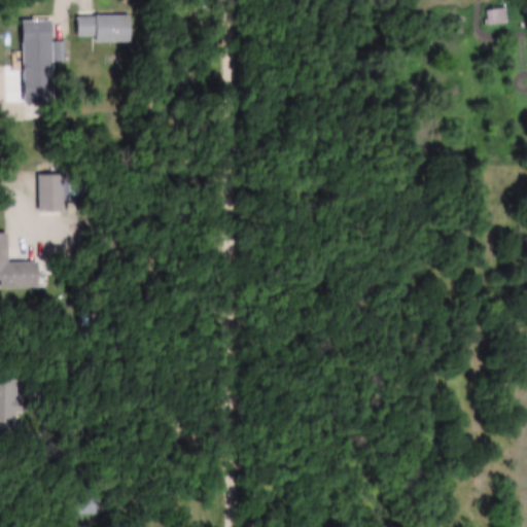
[(485,26),(507,24),(505,8),(484,11),(485,26)]
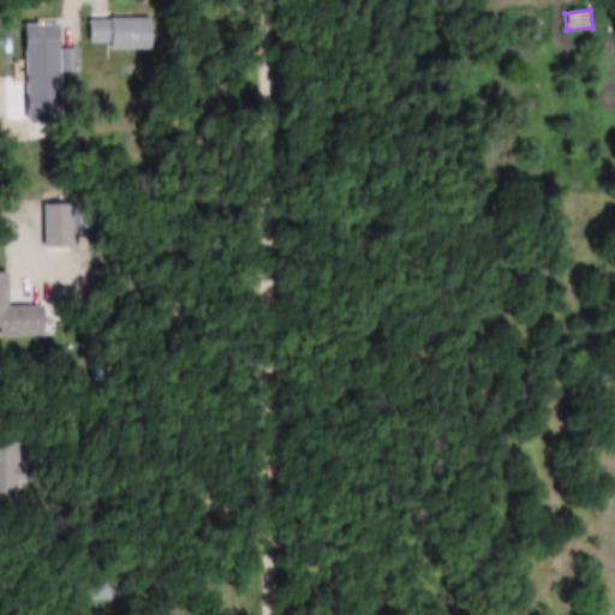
[(155,19),(91,19),(91,49),(155,49),(155,19)]
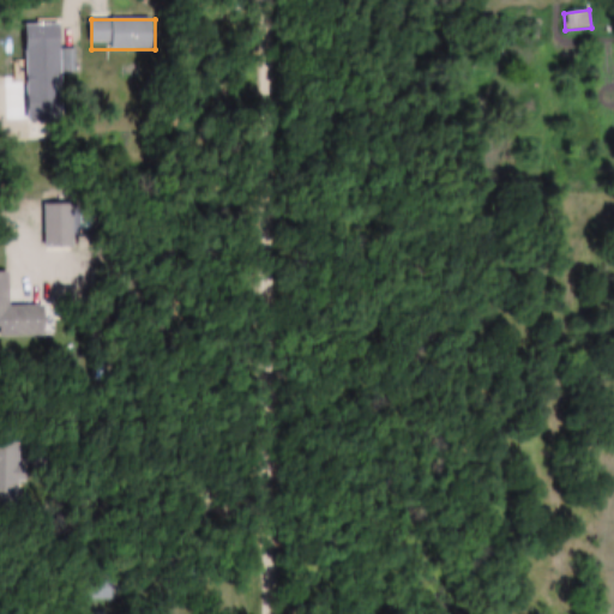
[(62,62),(62,73),(73,73),(73,50),(61,52),(61,25),(25,25),(26,64),(62,62)]
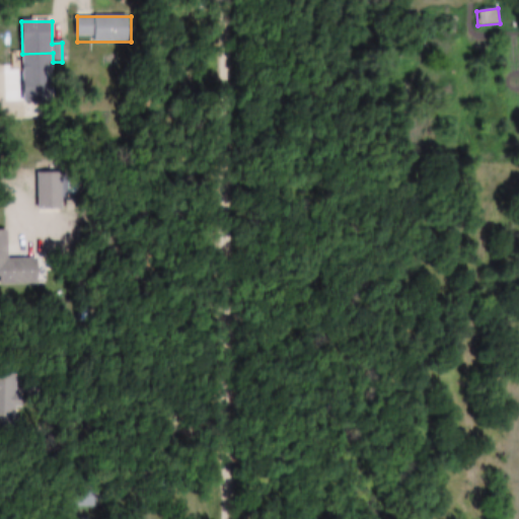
[(2,121),(24,121),(24,104),(2,104),(2,121)]
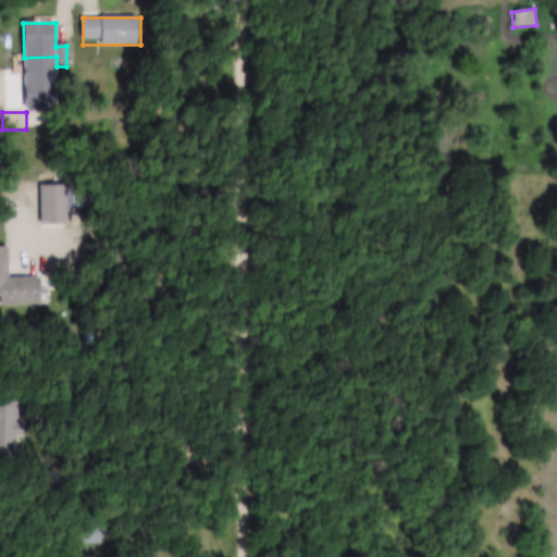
[(41,187),(41,225),(69,225),(69,187),(41,187)]
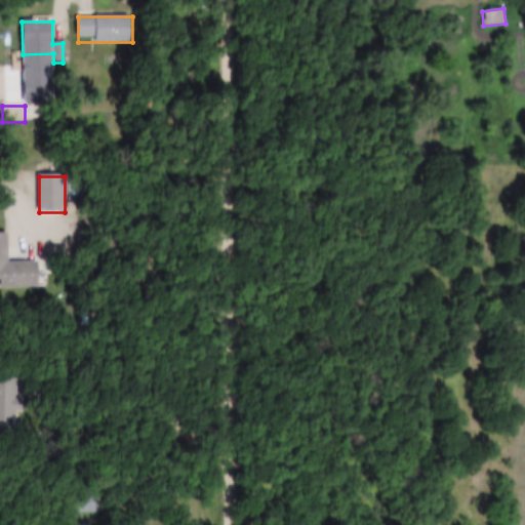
[(39,288),(38,261),(7,263),(7,234),(0,233),(0,280),(0,281),(0,289),(39,288)]
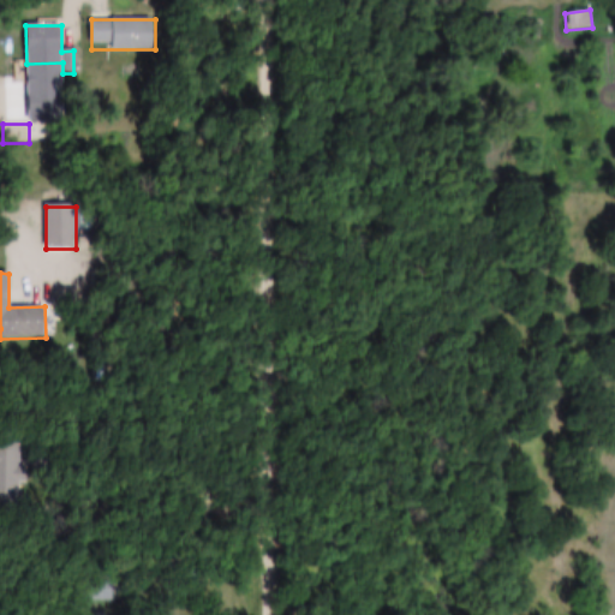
[(0,506),(23,506),(23,485),(29,484),(29,467),(24,467),(23,445),(0,445),(0,506)]
